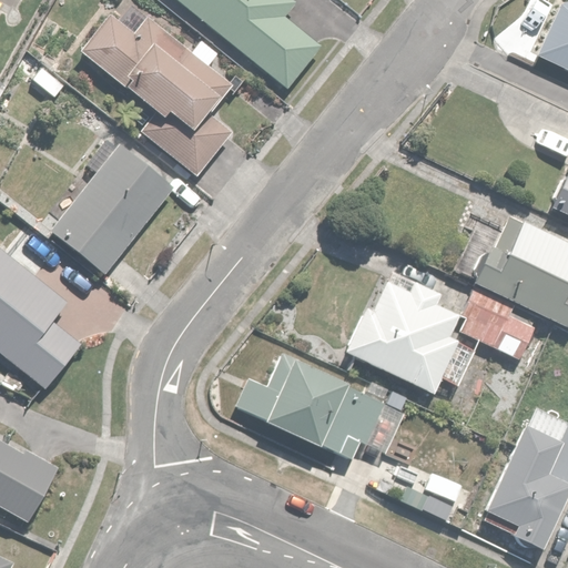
[(175,0),(281,87),(317,43),(282,14),(293,1),(291,0),(175,0)]
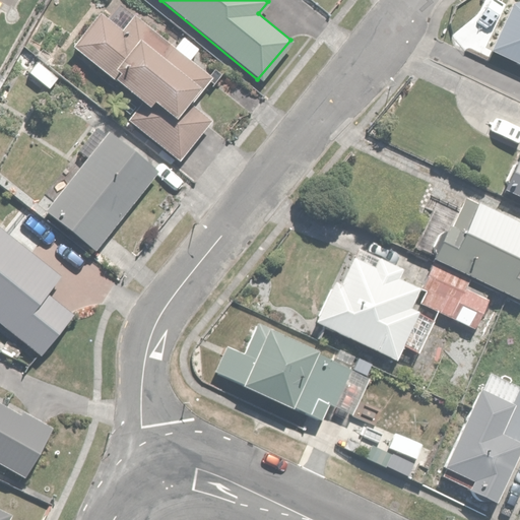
[(519,0),(507,0),(485,47),(519,62),(519,0)]
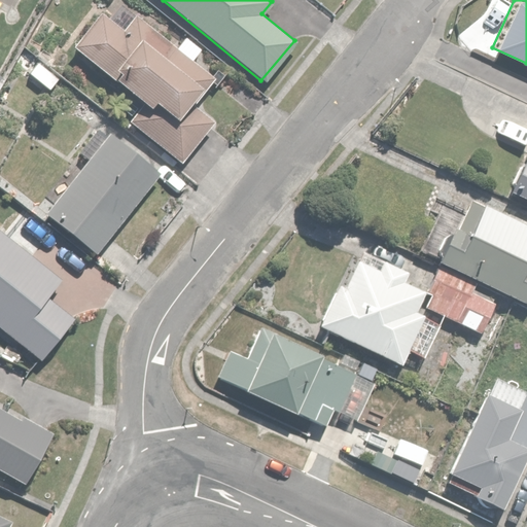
[(98,8),(68,44),(141,104),(128,121),(183,166),(218,123),(196,104),(219,74),(137,8),(121,28),(98,8)]
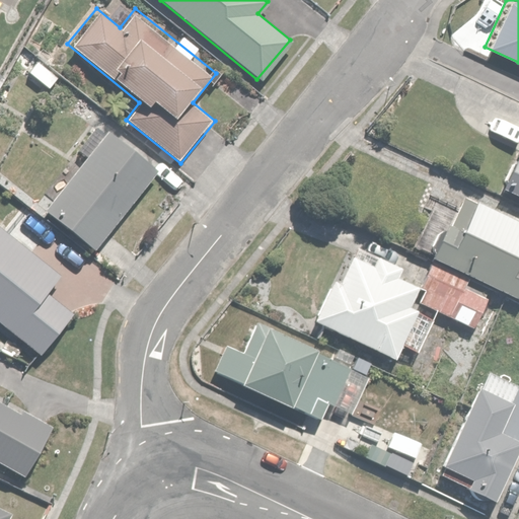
[(164,163),(101,117),(33,209),(96,255),(164,163)]
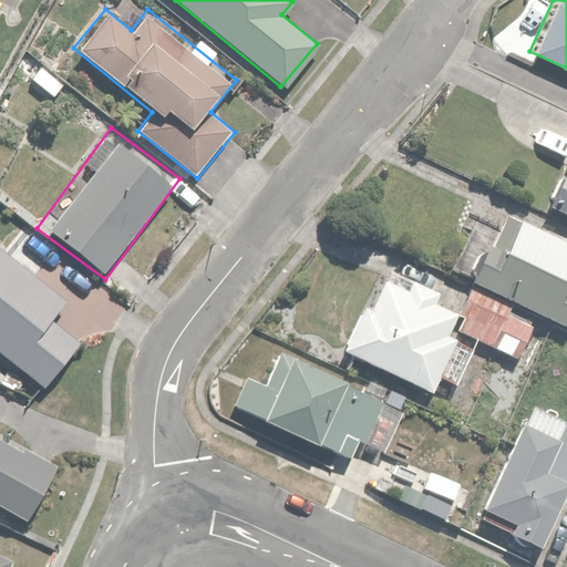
[(566,158),(545,206),(566,216),(566,158)]
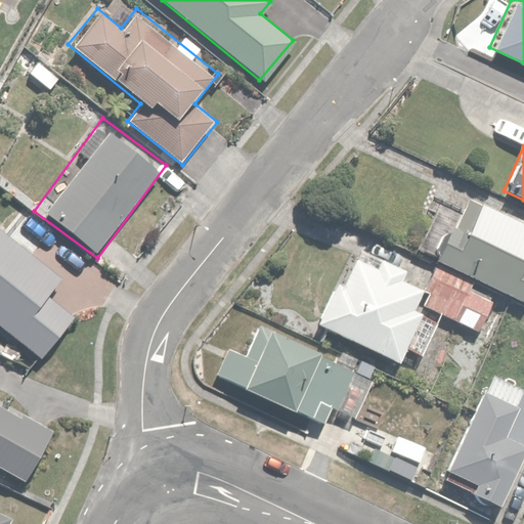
[(523,222),(478,203),(462,195),(433,261),(523,301),(523,222)]
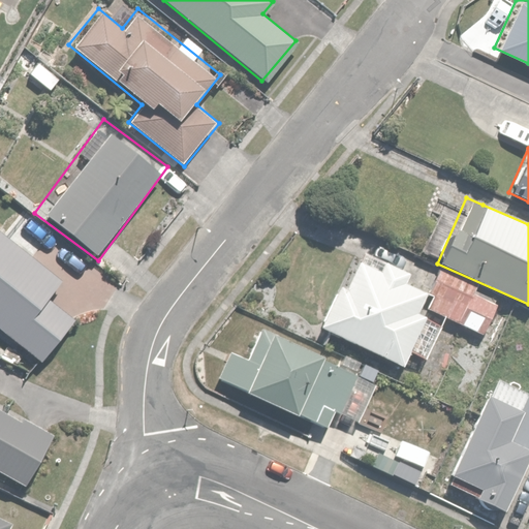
[(0,231),(0,329),(41,362),(73,321),(47,300),(61,282),(0,231)]
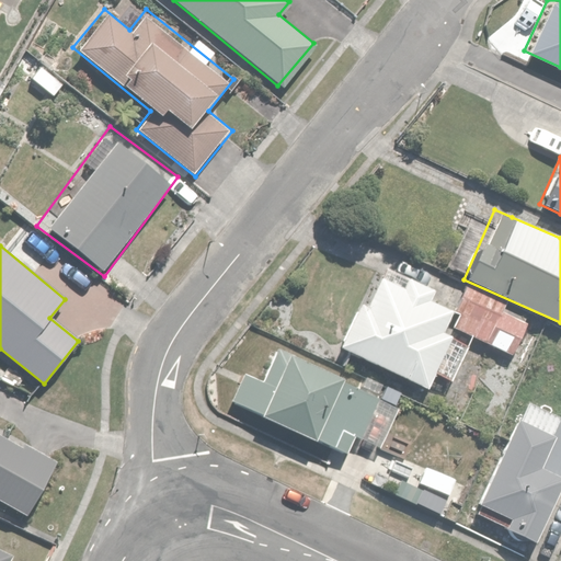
[(456,300),(382,271),(369,301),(361,297),(340,348),(431,385),(435,375),(451,381),(468,341),(514,359),(533,315),(461,285),(456,300)]
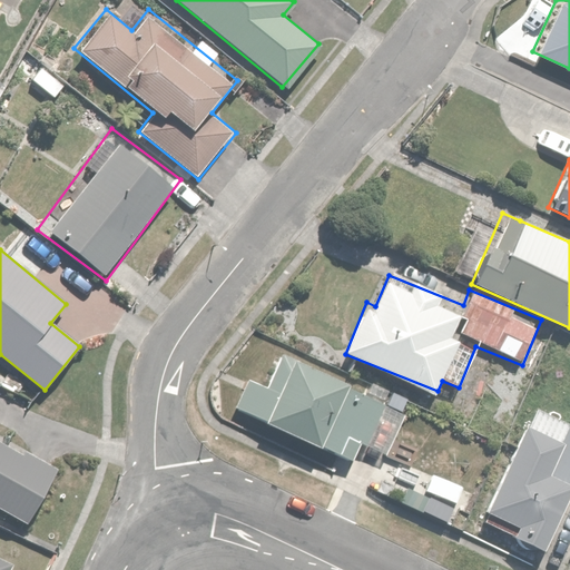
[(403,408),(274,353),(261,383),(244,376),(231,408),(347,458),(356,436),(386,449),(403,408)]
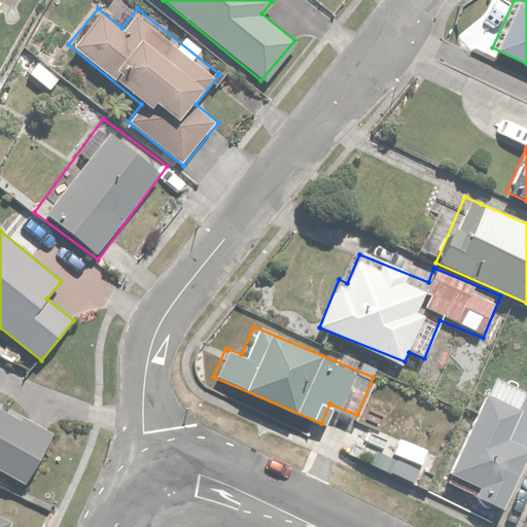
[(526,443),(526,390),(491,375),(446,475),(476,488),(470,497),(497,508),(526,443)]
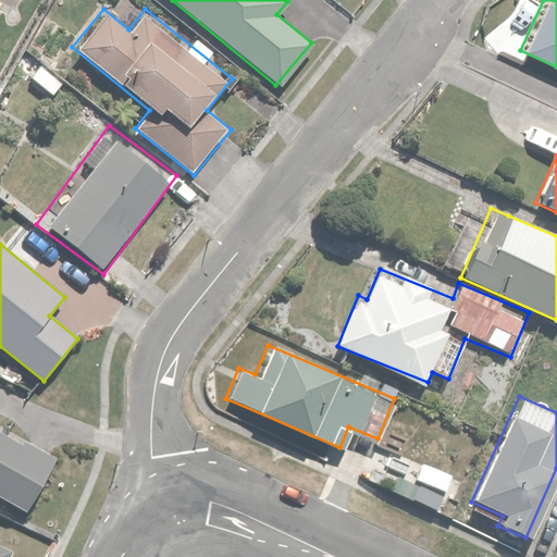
[(0,430),(0,495),(25,509),(52,458),(0,430)]
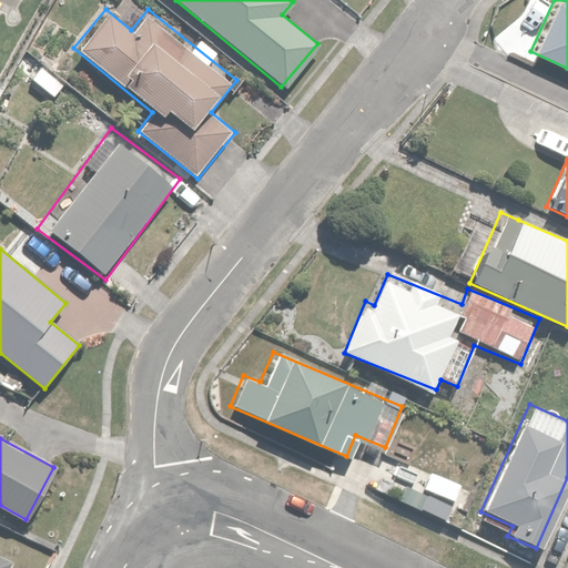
[(0,567),(14,567),(19,559),(0,550),(0,567)]
